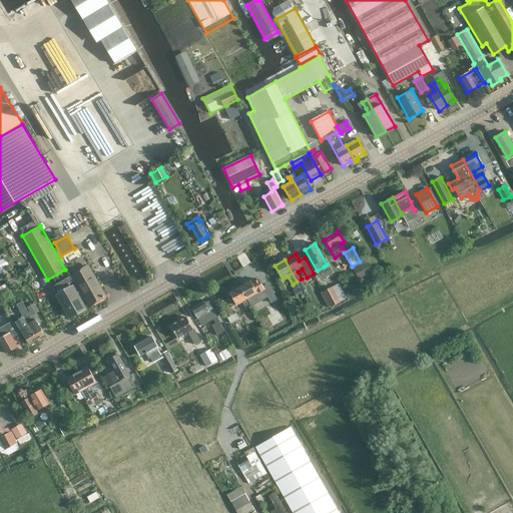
[(367,288),(376,283),(372,275),(375,273),(368,260),(353,269),(360,282),(362,281),(367,288)]
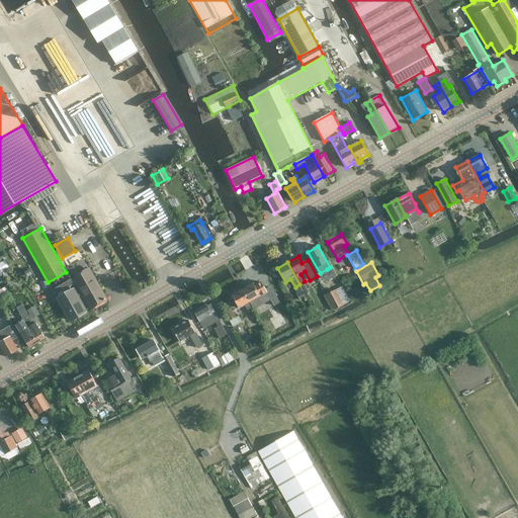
[(69,269),(73,276),(91,309),(106,300),(96,282),(93,284),(85,270),(78,274),(74,266),(69,269)]
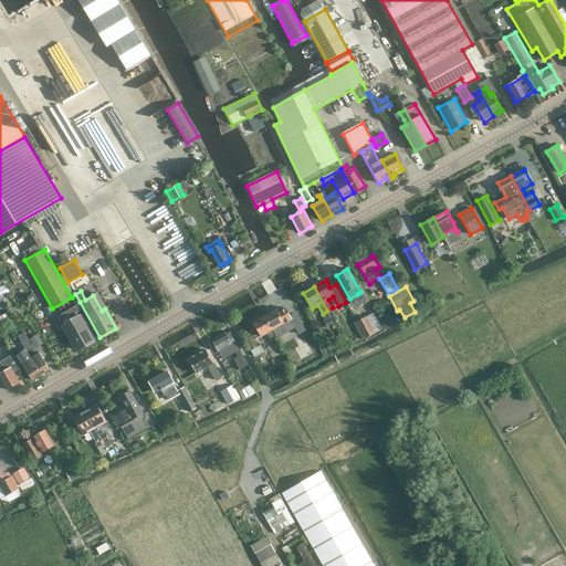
[(82,312),(79,305),(59,317),(62,323),(82,312)]
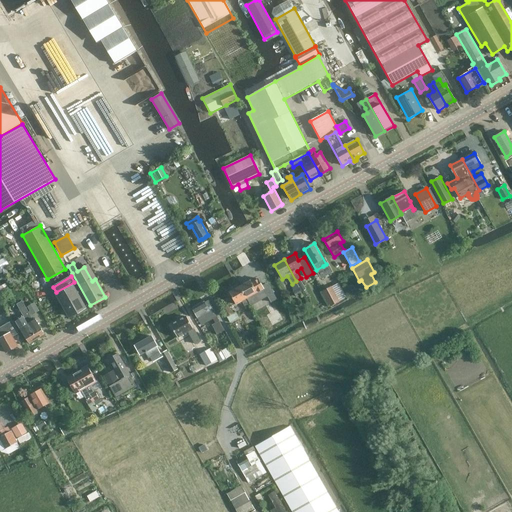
[(250,280),(240,287),(246,299),(253,296),(256,301),(273,292),(268,284),(262,287),(263,289),(257,292),(250,280)]
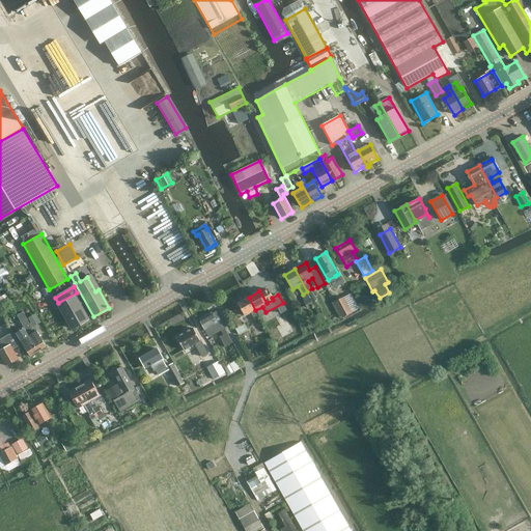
[(6,295),(0,297),(0,300),(3,306),(10,302),(6,295)]
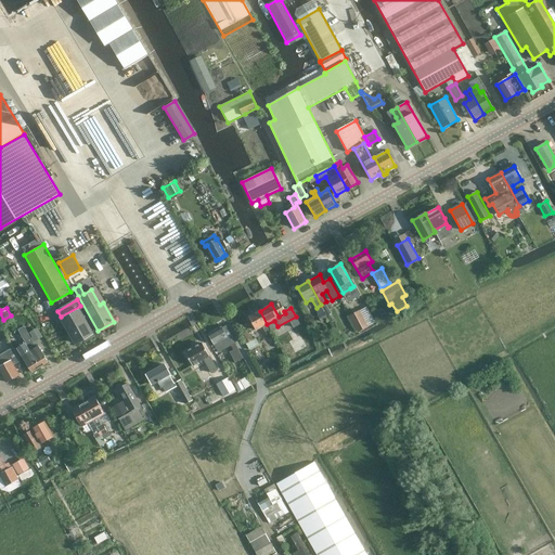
[(71,325),(80,341),(91,335),(82,320),(86,318),(81,308),(76,311),(74,309),(68,312),(69,315),(68,317),(73,324),(71,325)]
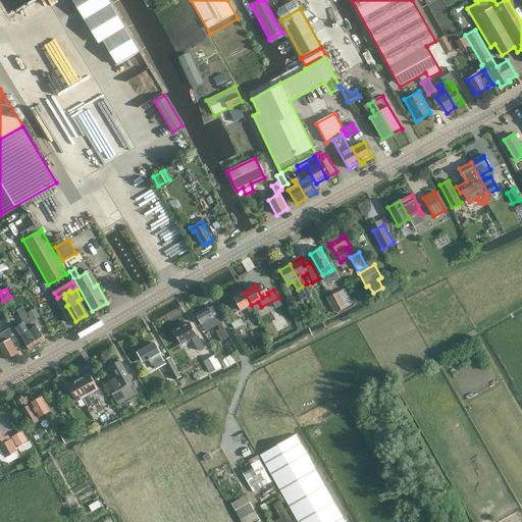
[(233,299),(241,311),(247,308),(250,313),(254,310),(251,305),(245,293),(233,299)]
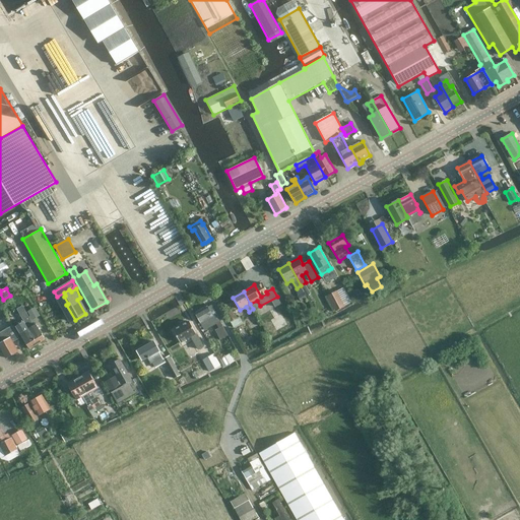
[(307,299),(304,291),(298,295),(302,302),(307,299)]
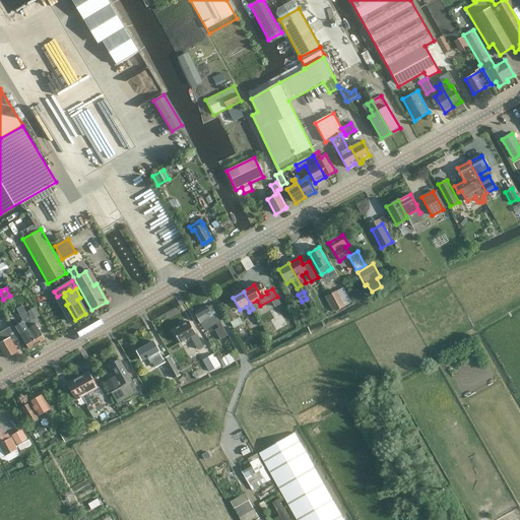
[(328,297),(335,311),(344,306),(337,291),(328,297)]
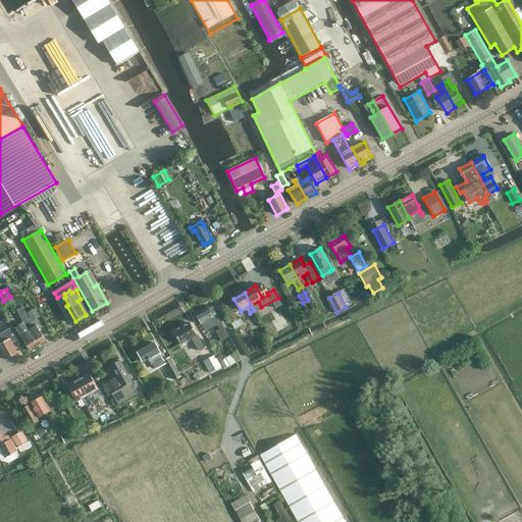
[(36,325),(34,327),(22,307),(17,310),(24,323),(23,323),(38,346),(45,342),(36,325)]
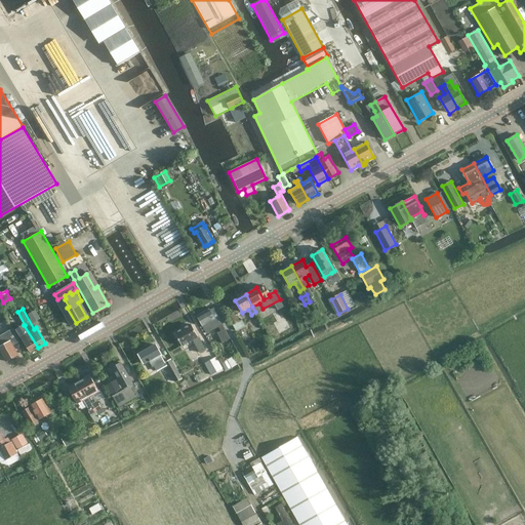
[(29,313),(35,321),(41,317),(36,309),(29,313)]
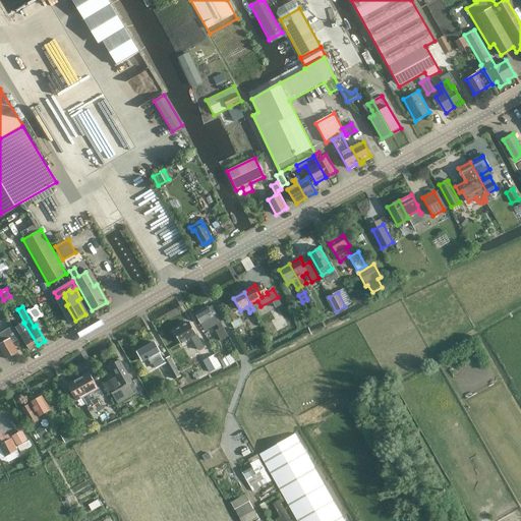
[(208,307),(195,313),(204,328),(215,322),(217,326),(213,328),(219,338),(226,334),(218,320),(219,319),(212,306),(208,308),(208,307)]
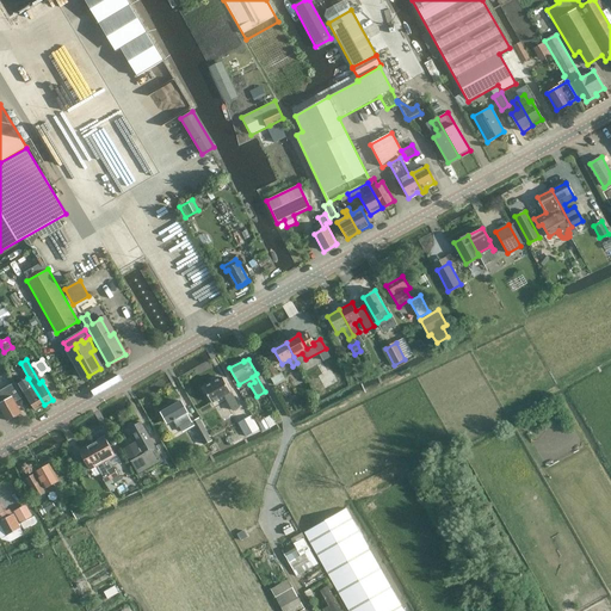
[(282,372),(271,378),(275,386),(285,380),(282,372)]
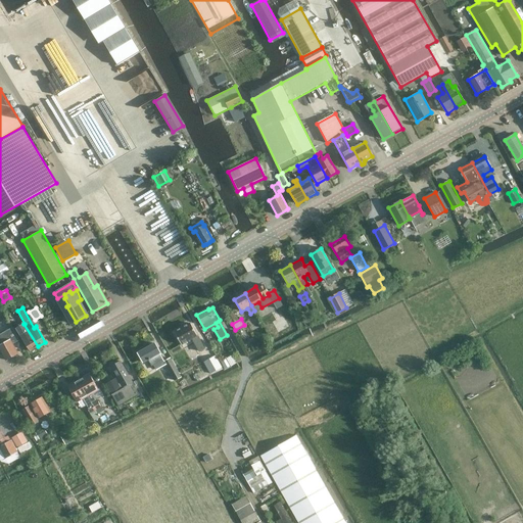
[(174,333),(182,346),(192,340),(199,352),(205,349),(197,336),(190,323),(174,333)]
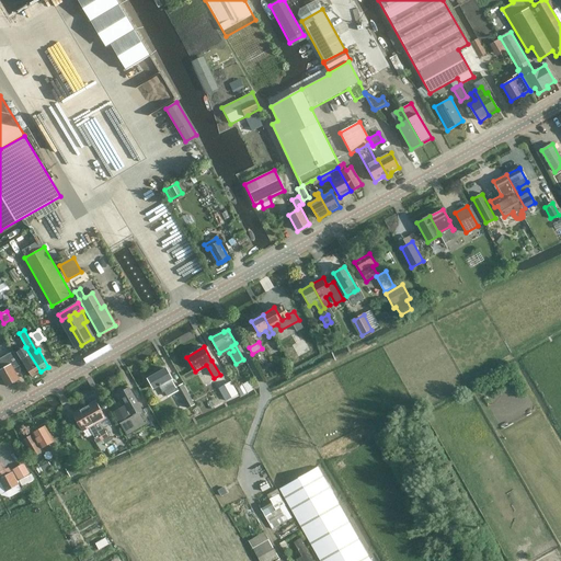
[(32,377),(41,371),(25,347),(21,351),(25,358),(22,361),(32,377)]
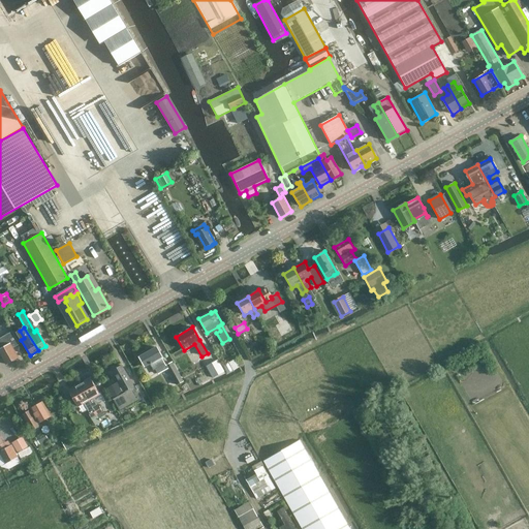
[(0,352),(6,365),(10,363),(19,358),(11,347),(19,343),(12,332),(0,338),(0,352)]
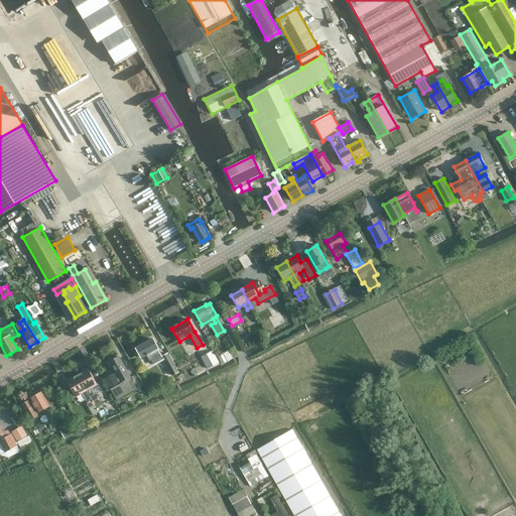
[(167,354),(161,357),(156,349),(157,348),(152,339),(136,349),(142,358),(146,356),(149,361),(151,360),(154,365),(163,360),(172,376),(178,372),(167,354)]
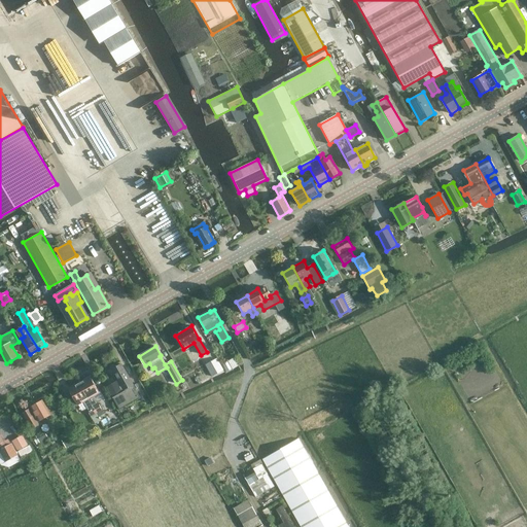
[(212,377),(222,371),(216,359),(205,365),(212,377)]
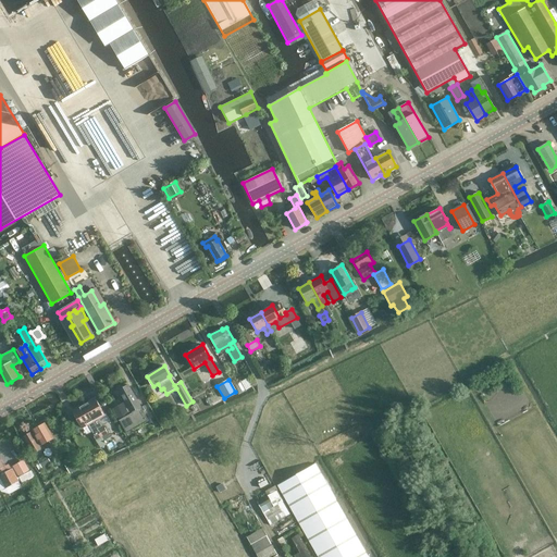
[(238,393),(245,388),(242,383),(235,386),(238,393)]
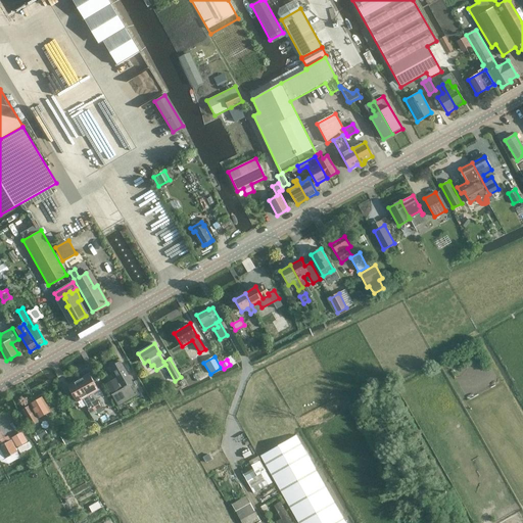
[(106,384),(119,407),(139,395),(132,382),(121,361),(110,367),(119,380),(116,381),(115,379),(106,384)]
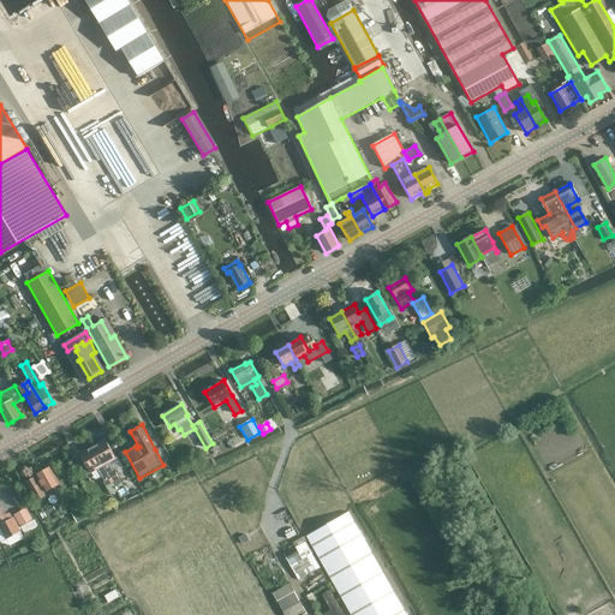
[(113,472),(108,464),(115,459),(106,440),(103,442),(102,441),(97,443),(99,445),(93,448),(103,466),(108,475),(113,472)]
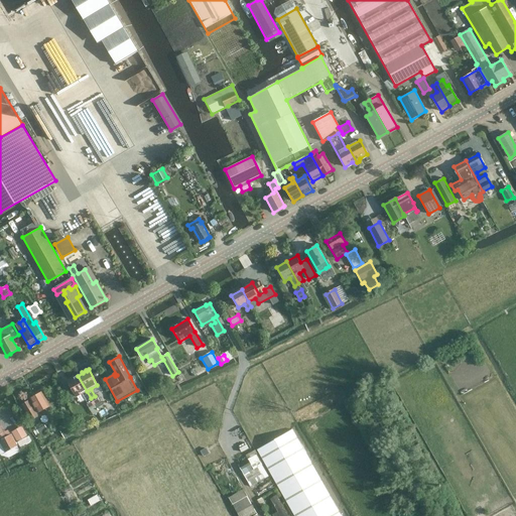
[(68,381),(67,382),(76,398),(87,391),(78,376),(73,379),(72,378),(68,380),(68,381)]
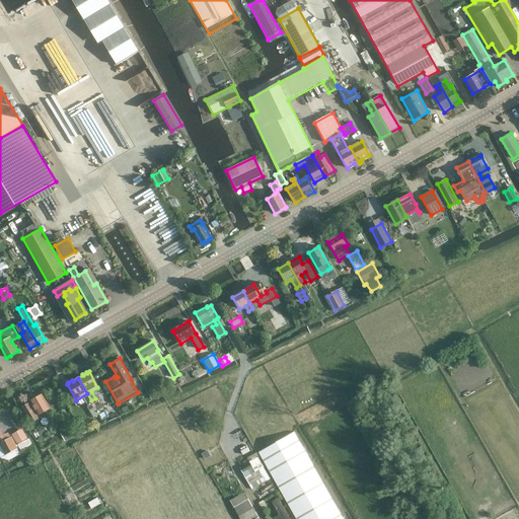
[(50,408),(42,395),(29,402),(22,406),(31,423),(39,419),(36,416),(46,411),(48,415),(52,413),(50,409),(50,408)]
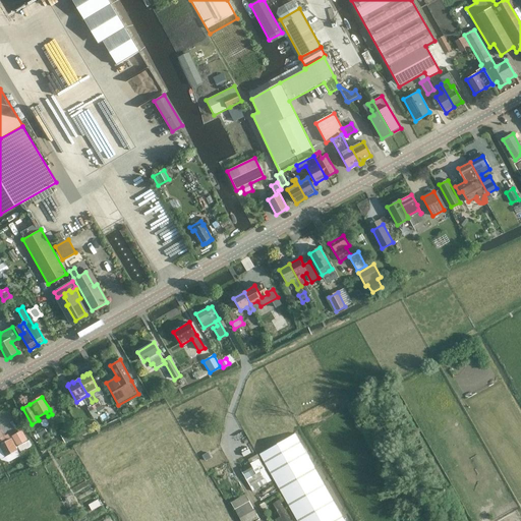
[(98,401),(93,404),(96,410),(101,406),(98,401)]
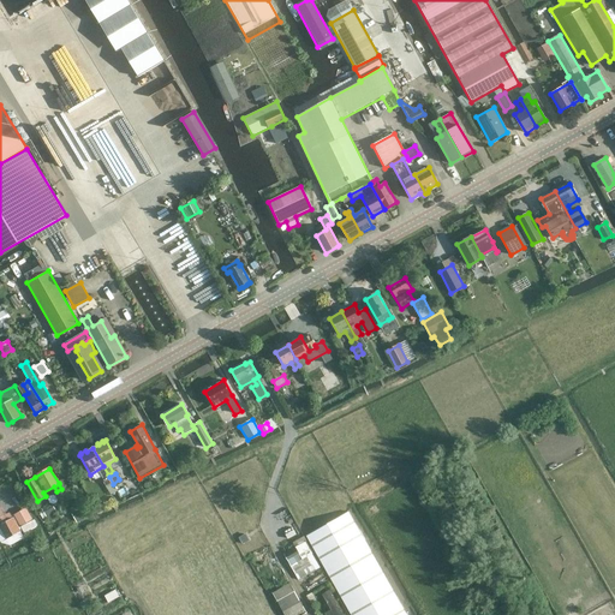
[(109,477),(102,481),(107,488),(113,484),(109,477)]
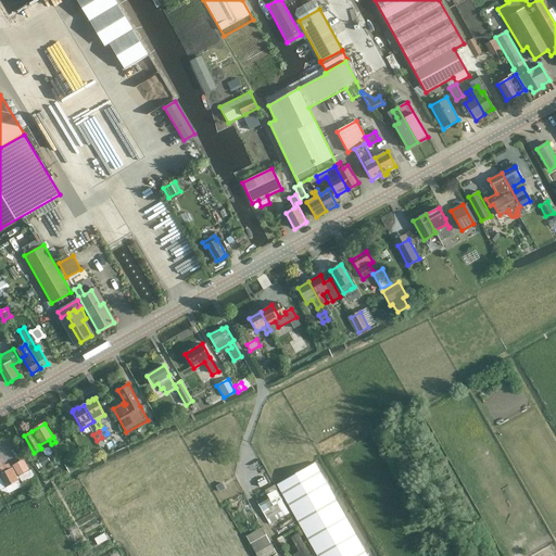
[(13,465),(19,477),(20,477),(30,470),(24,458),(13,465)]
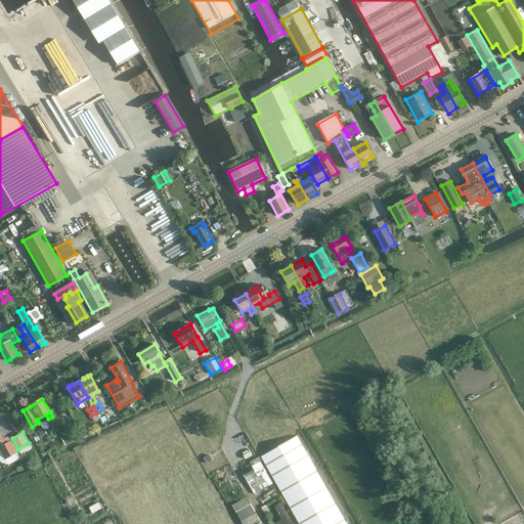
[(46,436),(43,432),(35,436),(38,441),(46,436)]
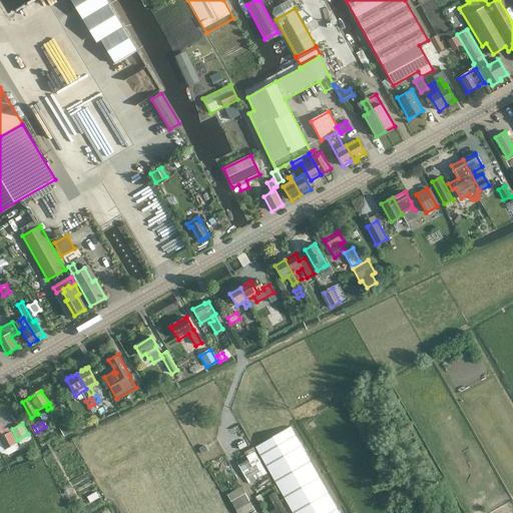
[(0,441),(5,450),(17,444),(10,433),(6,435),(0,424),(0,441)]
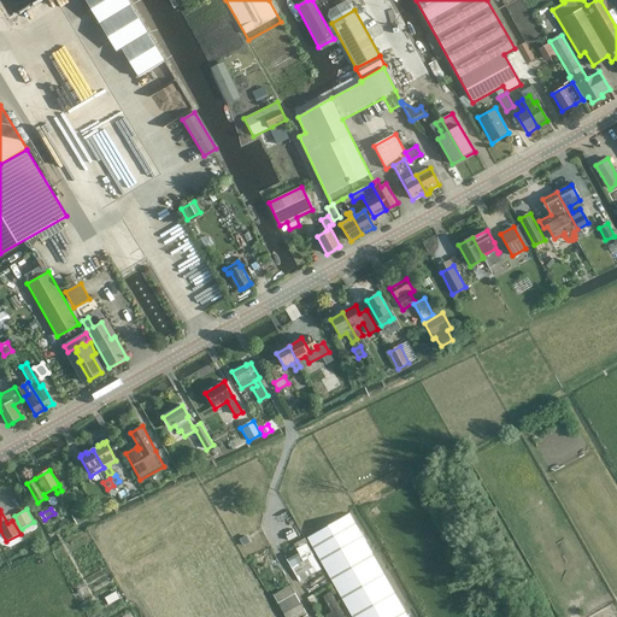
[(78,511),(71,516),(76,524),(83,521),(78,511)]
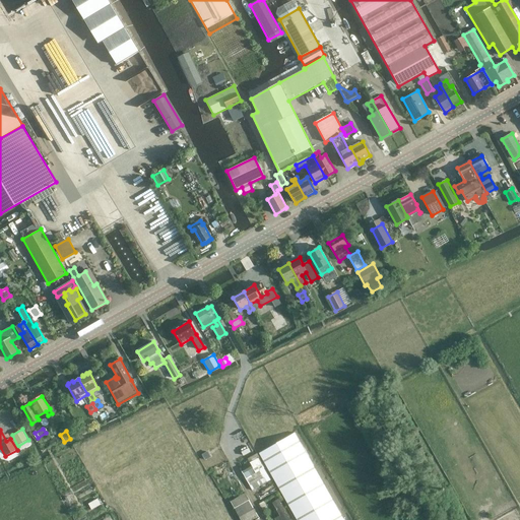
[(342,519),(295,433),(259,453),(296,519),(342,519)]
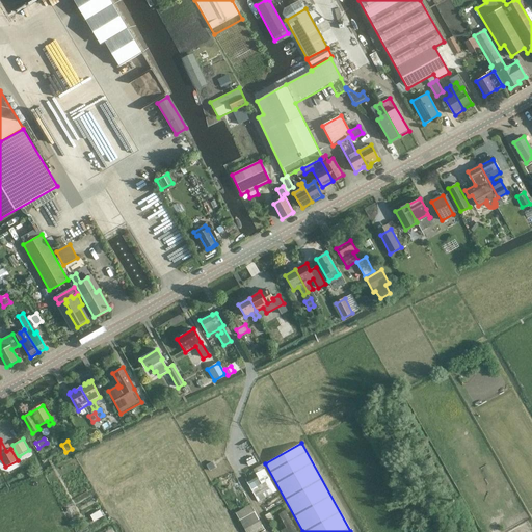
[(29,450),(19,456),(21,461),(33,455),(30,450),(29,450)]
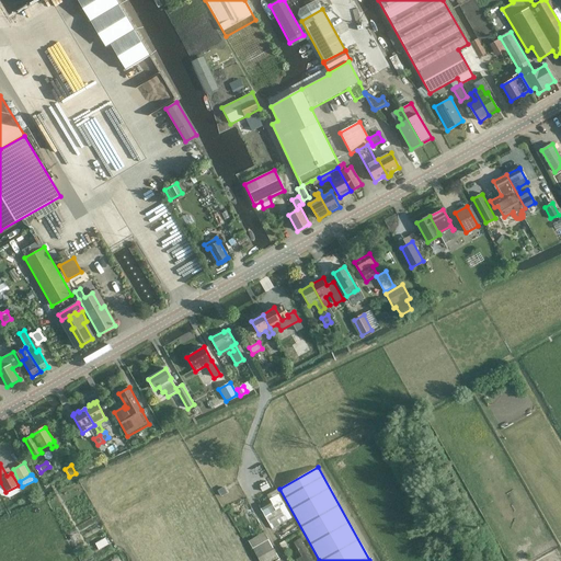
[(278,494),(268,500),(259,505),(270,524),(285,515),(281,507),(285,505),(278,494)]
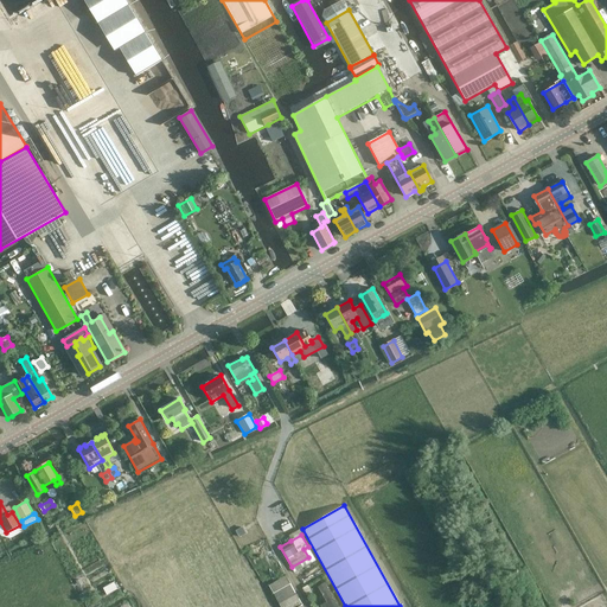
[(269,586),(281,606),(299,606),(302,605),(286,575),(269,586)]
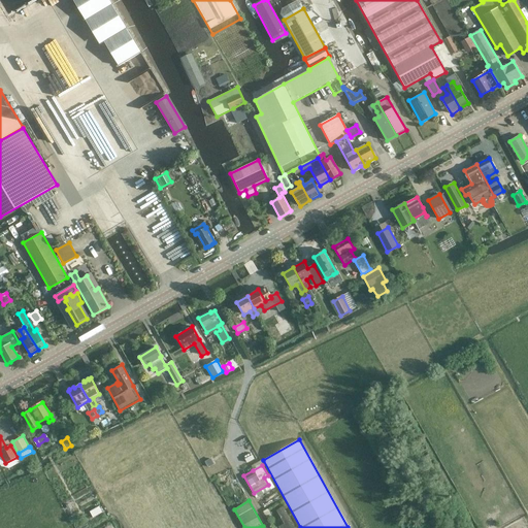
[(294,527),(283,506),(276,510),(284,524),(278,527),(294,527)]
